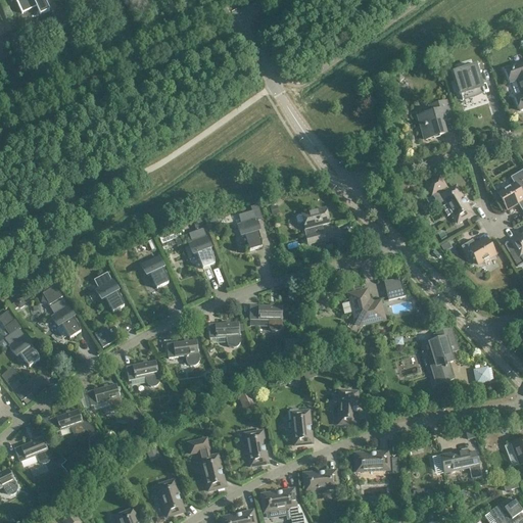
[(14,0),(21,14),(22,14),(21,11),(35,5),(38,11),(40,15),(49,11),(44,0),(14,0)]
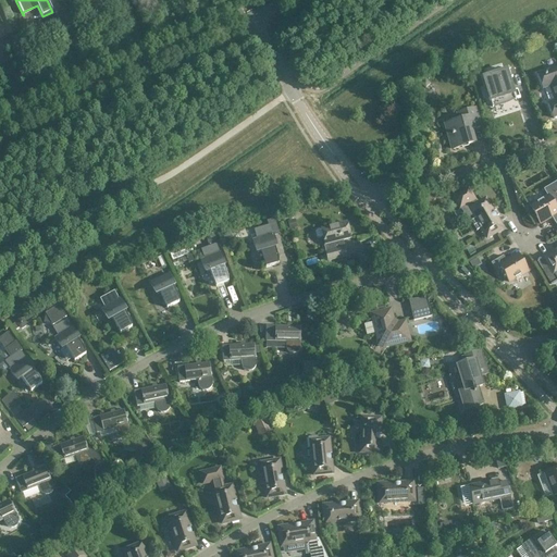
[(556,67),(537,75),(543,89),(549,87),(553,95),(556,93),(556,67)]
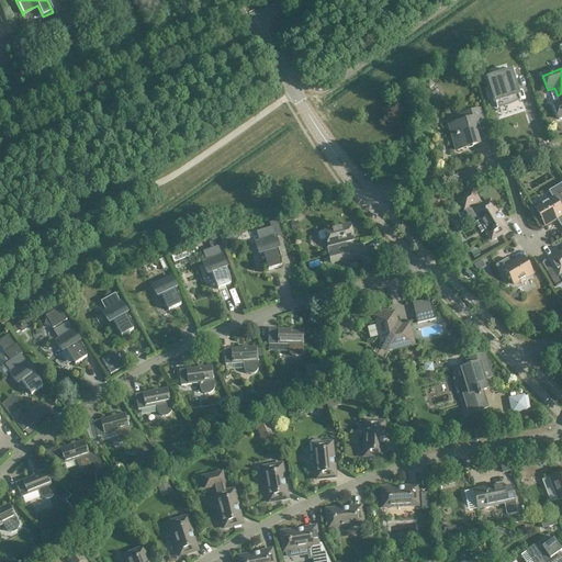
[(515,70),(487,79),(494,99),(493,100),(494,103),(495,103),(497,109),(497,107),(519,100),(519,101),(520,101),(514,80),(517,78),(515,70)]
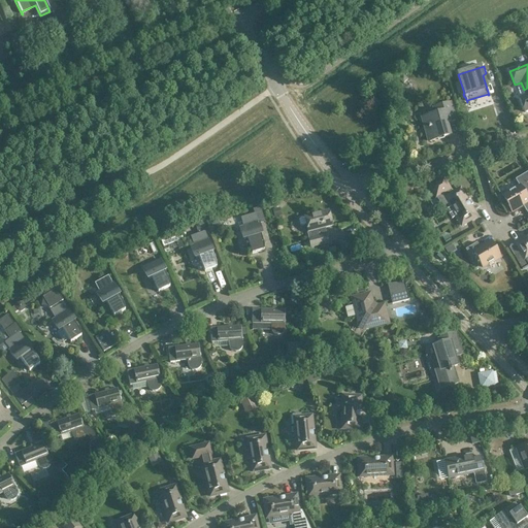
[(435,114),(425,118),(422,119),(428,141),(443,137),(443,138),(450,136),(447,123),(455,121),(451,104),(433,108),(435,114)]
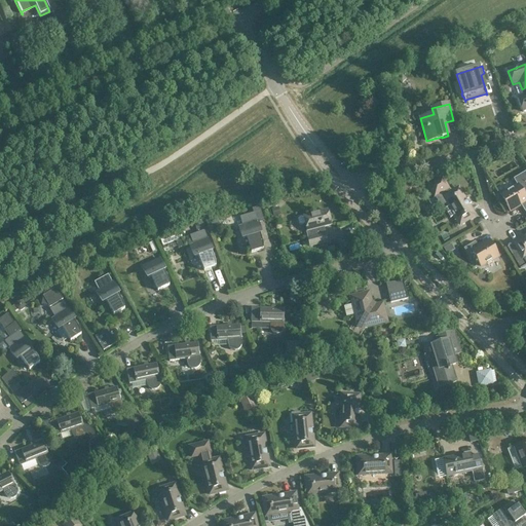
[(518,186),(500,196),(501,198),(501,200),(502,203),(505,204),(510,212),(521,204),(525,214),(525,172),(514,180),(518,186)]
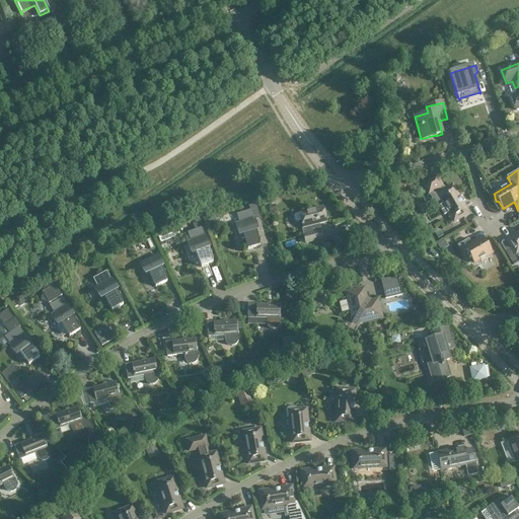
[(436,176),(423,184),(429,195),(436,191),(445,206),(444,208),(445,209),(446,210),(448,211),(454,222),(468,214),(452,186),(444,191),(436,176)]
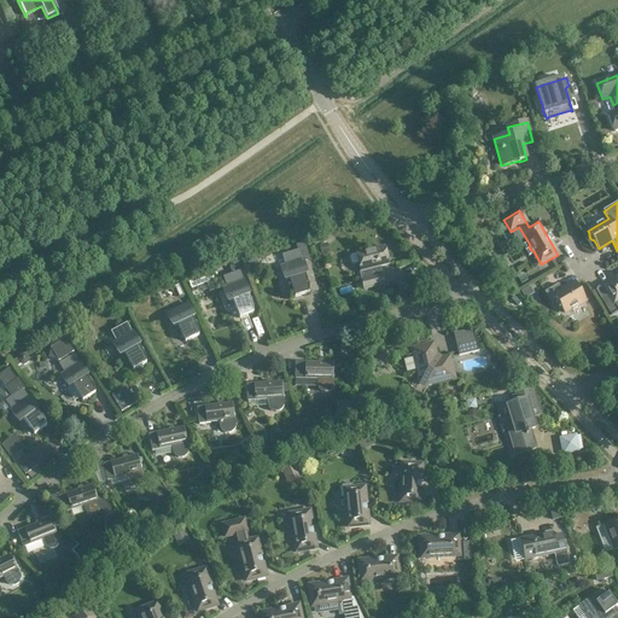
[(384,248),(356,255),(351,256),(350,258),(351,263),(354,264),(359,263),(361,272),(360,272),(362,280),(361,280),(363,291),(383,286),(379,268),(389,266),(384,248)]
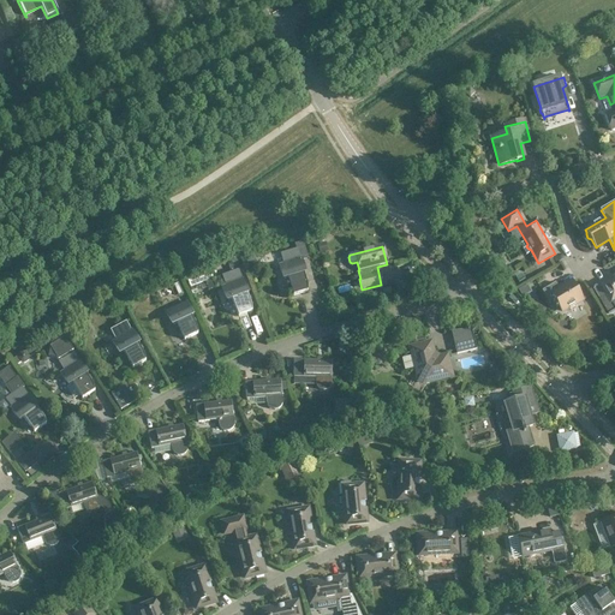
[(288,279),(293,297),(308,292),(308,287),(304,274),(305,274),(302,260),(299,261),(297,250),(281,255),(281,256),(284,255),(286,264),(279,267),(280,267),(281,274),(285,280),(288,279)]
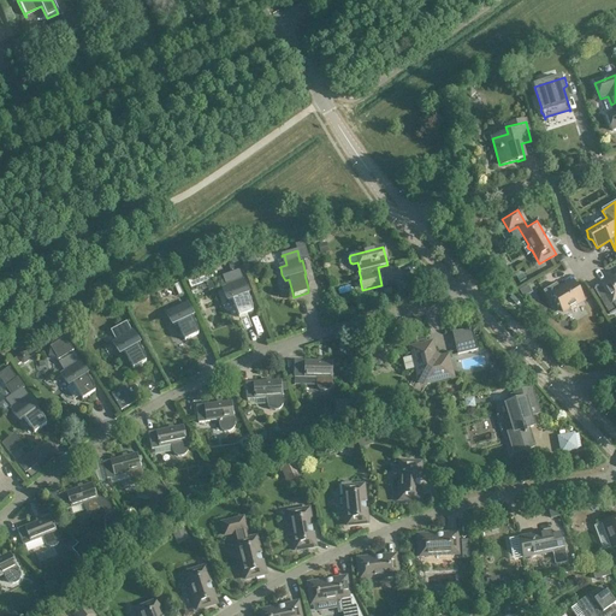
[(254,259),(247,261),(249,270),(256,267),(254,259)]
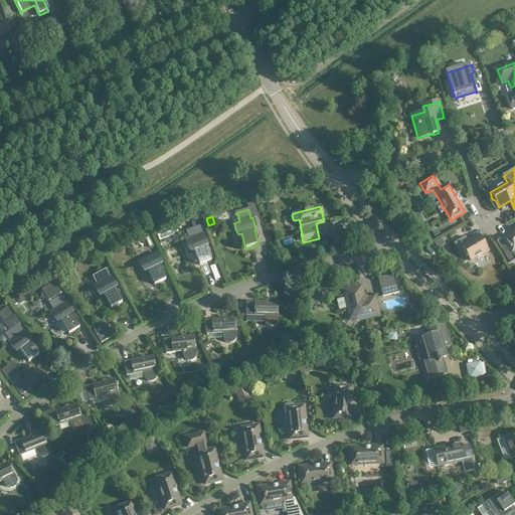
[(199,217),(190,221),(192,227),(202,224),(199,217)]
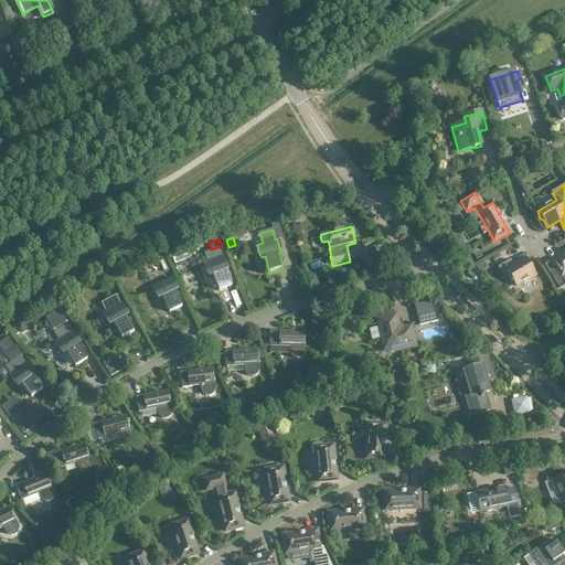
[(464,244),(457,248),(461,255),(467,251),(464,244)]
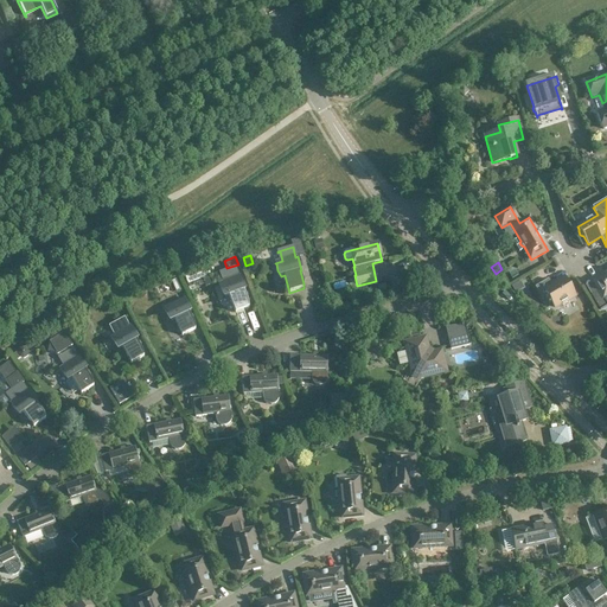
[(235,268),(219,274),(221,274),(222,274),(224,278),(222,278),(223,283),(218,285),(219,286),(222,292),(225,298),(229,296),(235,313),(249,308),(248,304),(243,291),(246,289),(240,276),(238,278),(235,268)]
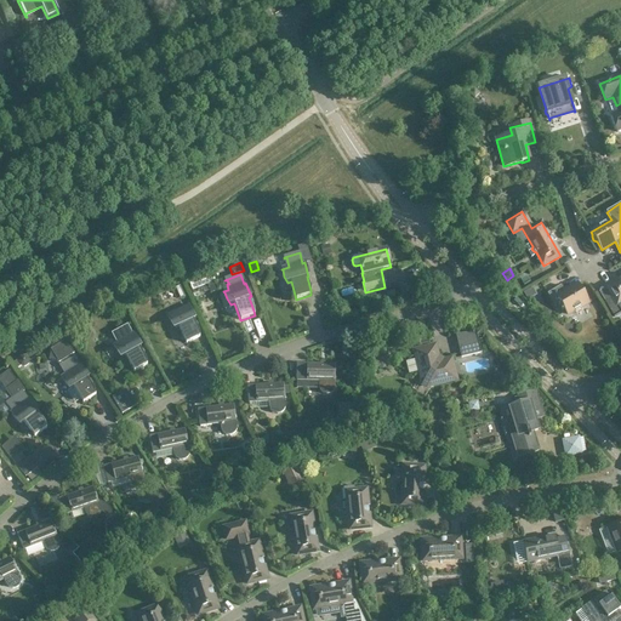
[(212,277),(189,285),(192,292),(215,284),(212,277)]
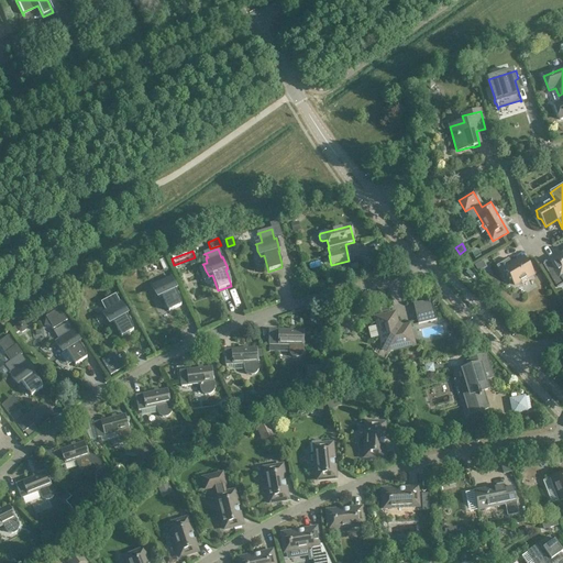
[(562,253),(550,261),(559,276),(562,274),(562,253)]
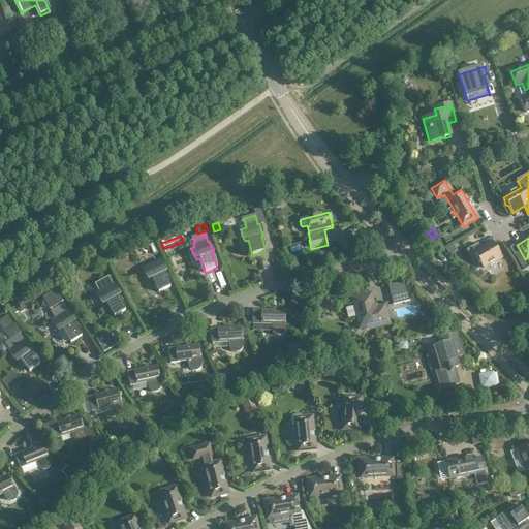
[(496,250),(492,243),(480,249),(477,244),(466,251),(472,260),(477,257),(484,269),(501,258),(499,256),(500,253),(498,251),(496,250)]
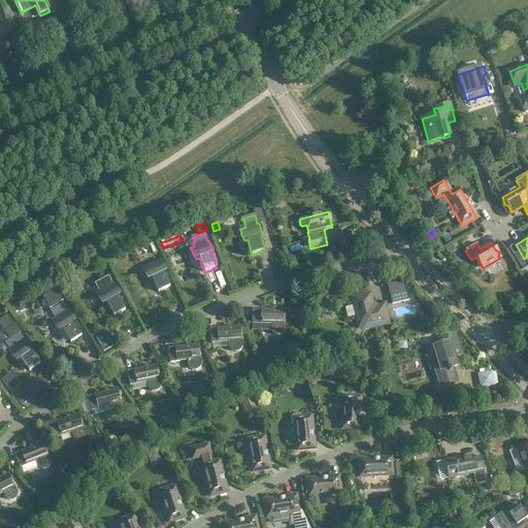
[(452,246),(446,251),(449,257),(456,253),(452,246)]
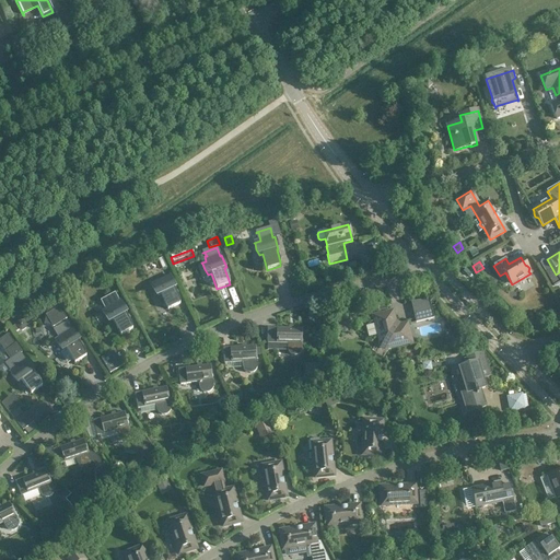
[(161,294),(167,310),(181,304),(179,300),(174,289),(175,288),(170,276),(151,284),(151,286),(154,291),(158,296),(161,294)]
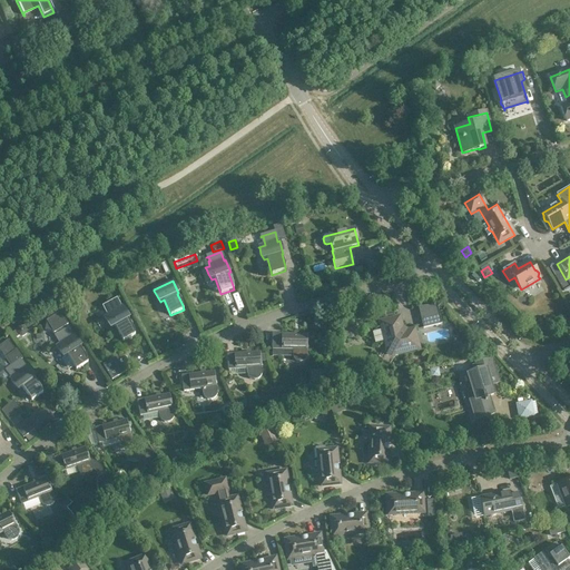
[(121,307),(117,300),(104,307),(108,315),(104,317),(105,318),(105,317),(107,324),(111,328),(115,326),(123,342),(135,335),(134,331),(128,320),(129,318),(123,307),(121,307)]
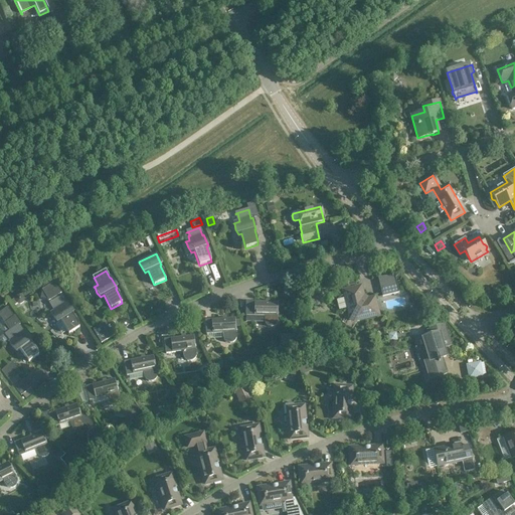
[(394,276),(377,278),(382,297),(399,293),(394,276)]
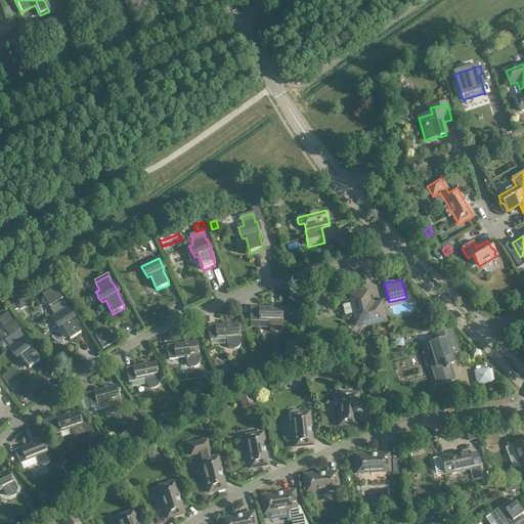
[(43,297),(42,303),(41,304),(48,305),(49,307),(51,306),(54,311),(52,312),(55,316),(51,319),(54,324),(59,329),(61,326),(70,341),(81,334),(80,330),(74,319),(75,319),(68,308),(67,309),(62,302),(61,300),(62,299),(55,288),(51,290),(45,289),(43,295),(42,296),(43,297)]
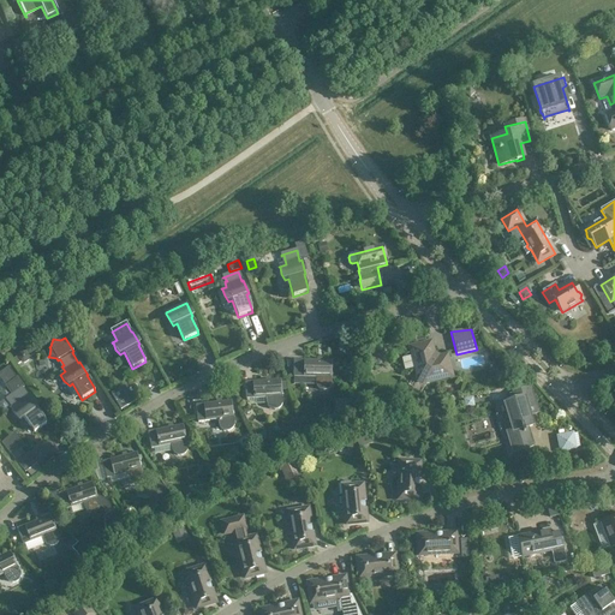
[(430,345),(411,348),(419,380),(424,383),(451,376),(472,371),(467,352),(457,354),(437,359),(436,362),(433,359),(434,358),(430,345)]
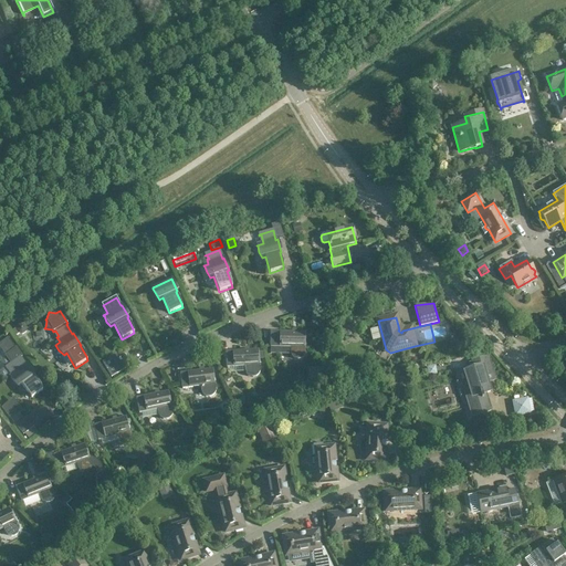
[(353,320),(339,323),(342,332),(355,328),(353,320)]
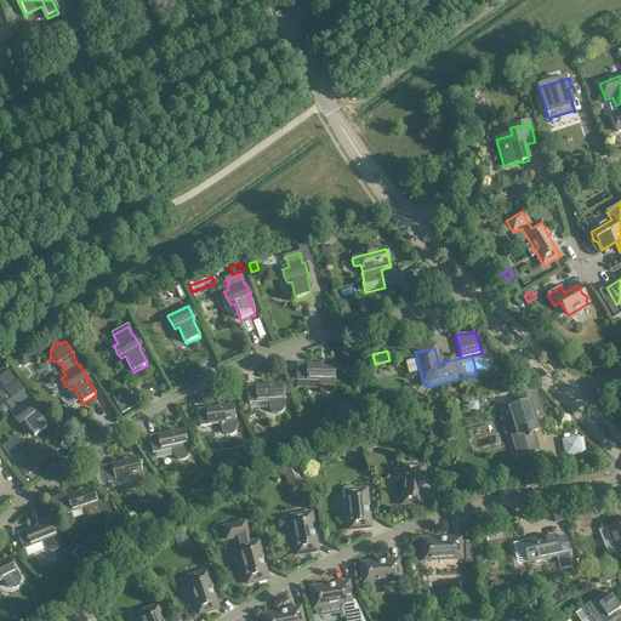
[(17,360),(12,363),(16,369),(21,366),(24,368),(29,364),(30,360),(34,358),(30,352),(26,354),(22,353),(18,357),(17,360)]
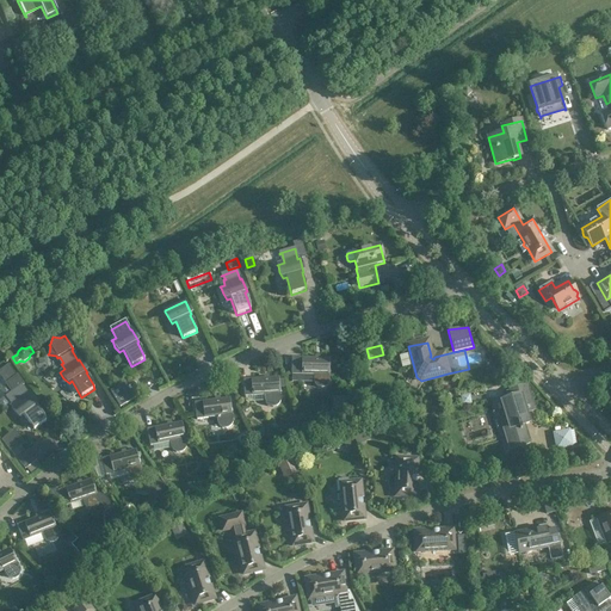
[(329,382),(331,359),(291,358),(291,376),(314,376),(314,382),(314,383),(315,386),(315,387),(316,388),(319,389),(320,389),(321,389),(322,389),(323,389),(326,388),(327,388),(328,387),(328,386),(328,384),(329,383),(329,382)]
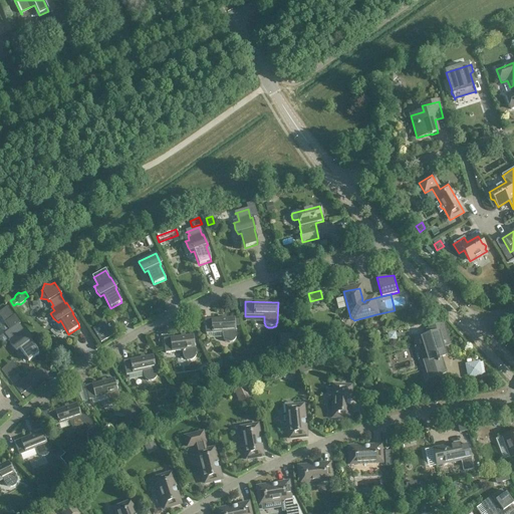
[(338,313),(346,312),(344,302),(336,303),(338,313)]
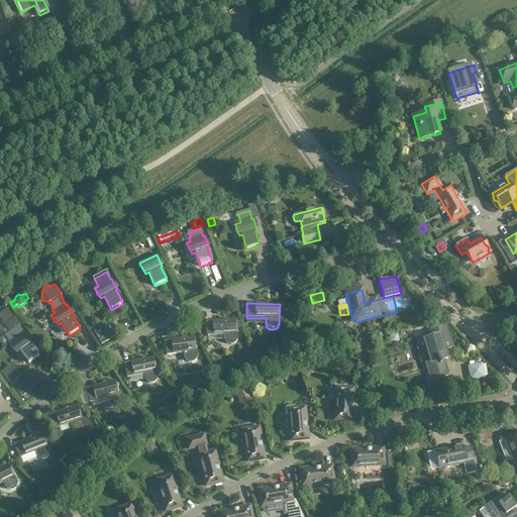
[(19,326),(6,309),(0,313),(0,316),(11,332),(5,336),(10,343),(9,344),(9,345),(12,349),(17,353),(19,351),(28,365),(38,356),(37,352),(30,343),(31,342),(24,333),(23,333),(18,327),(19,326)]
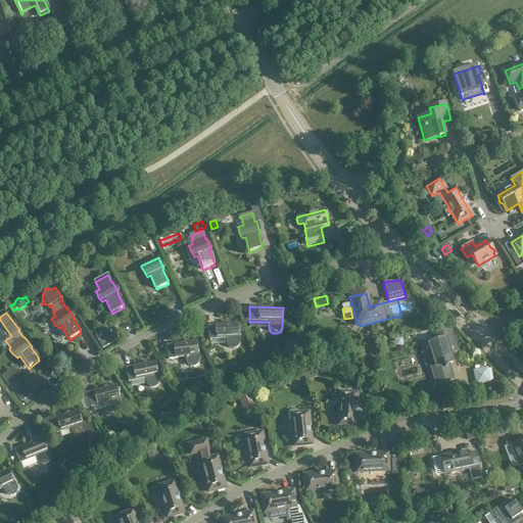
[(240,343),(240,342),(239,333),(239,326),(239,324),(208,325),(209,340),(226,339),(227,344),(227,345),(227,346),(228,346),(229,347),(229,348),(230,348),(232,349),(233,349),(234,349),(236,349),(237,348),(238,347),(239,346),(239,345),(240,344),(240,343)]
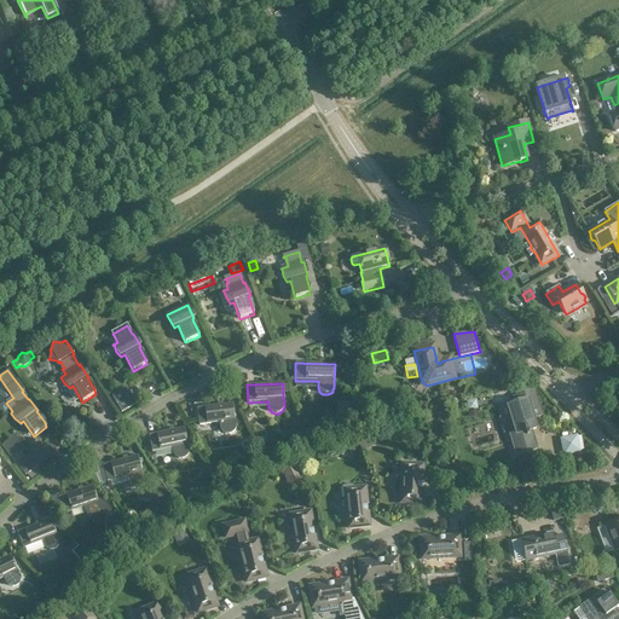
[(136,404),(126,387),(113,395),(122,412),(136,404)]
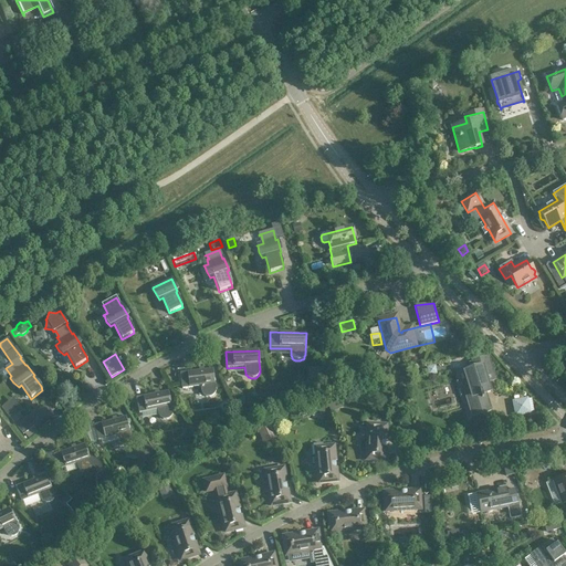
[(479,360),(471,364),(472,370),(465,373),(472,397),(468,398),(473,417),(490,411),(486,398),(483,398),(482,395),(490,392),(484,376),(492,373),(488,358),(479,360)]
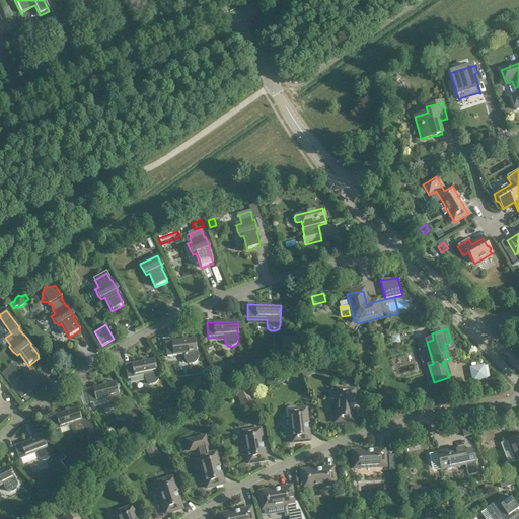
[(413,334),(414,342),(423,341),(422,331),(413,334)]
